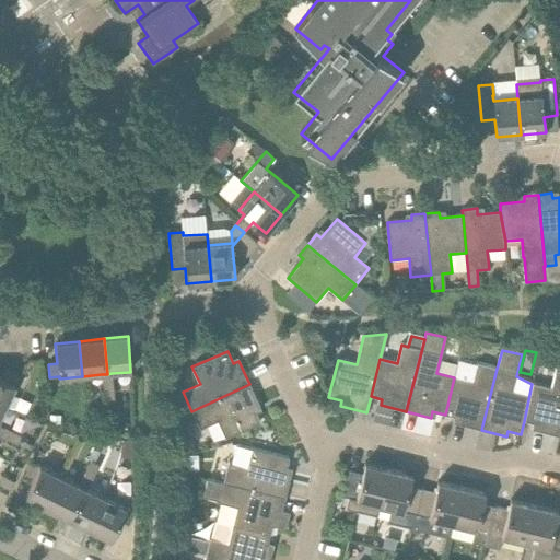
[(535,430),(559,436),(559,435),(559,351),(550,388),(532,384),(524,421),(536,424),(535,430)]
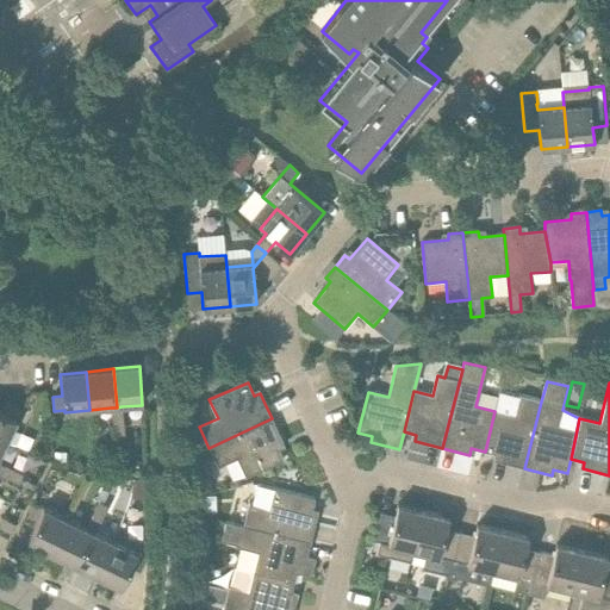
[(497,461),(524,468),(541,402),(499,391),(495,411),(485,452),(498,455),(497,461)]
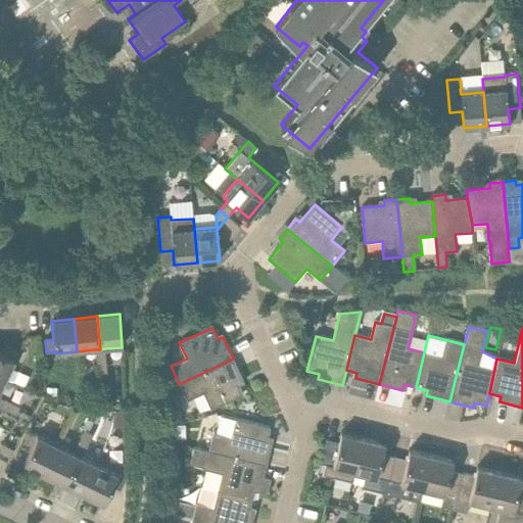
[(0,378),(3,380),(4,381),(14,361),(14,360),(18,351),(6,346),(2,353),(0,351),(0,378)]
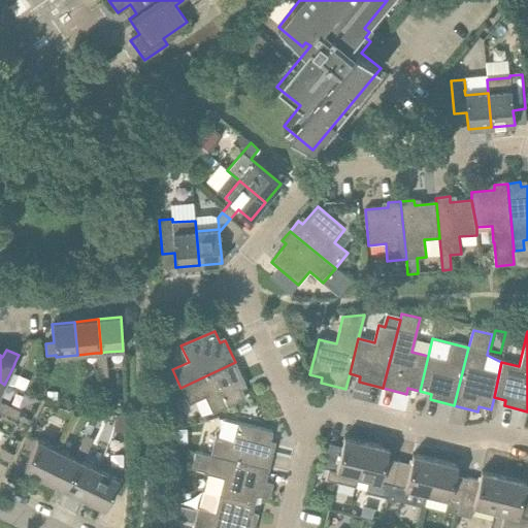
[(101,353),(96,353),(97,365),(106,364),(105,352),(101,353)]
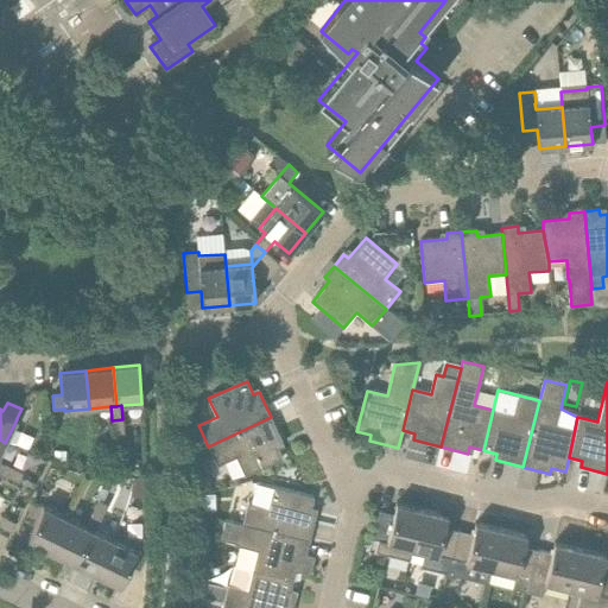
[(271,417),(208,447),(217,467),(235,457),(245,476),(283,460),(277,445),(282,443),(271,417)]
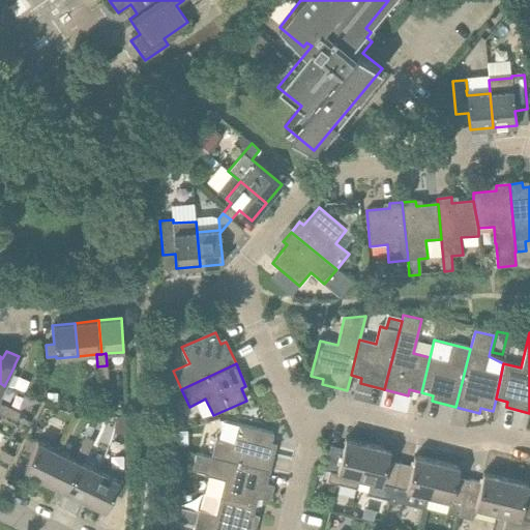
[(108,378),(107,365),(97,366),(98,379),(104,378),(108,378)]
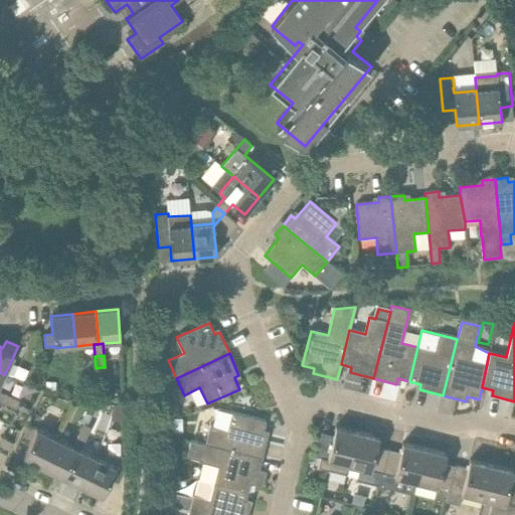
[(7,395),(4,403),(15,409),(17,405),(19,401),(7,395)]
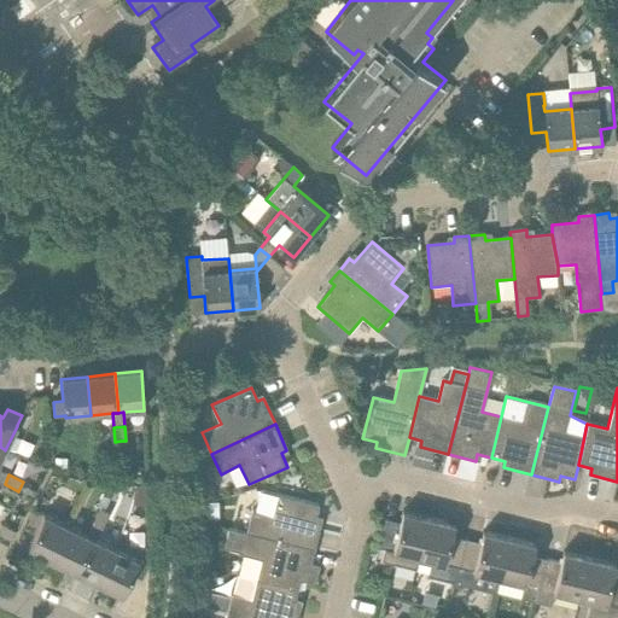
[(246,534),(314,549),(321,523),(315,520),(319,506),(277,496),(272,517),(252,511),(246,534)]
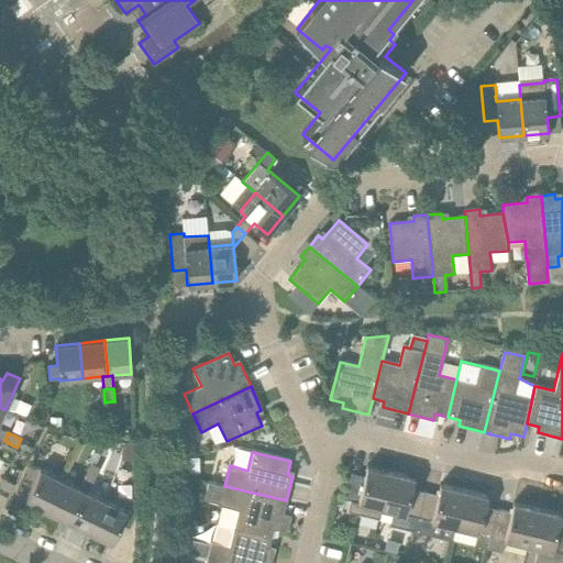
[(95,481),(100,468),(92,464),(87,476),(95,481)]
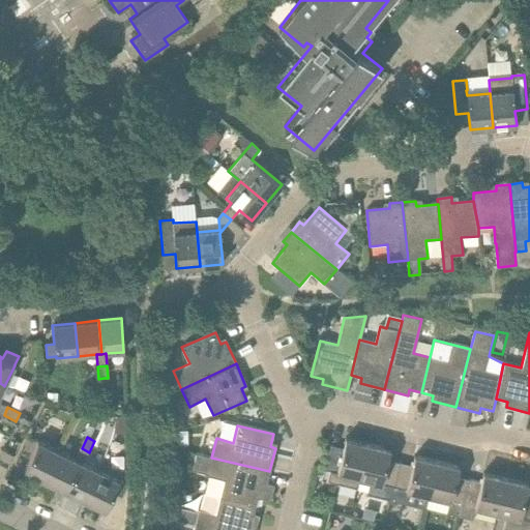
[(24,471),(45,480),(59,451),(38,441),(30,438),(24,449),(32,453),(24,471)]
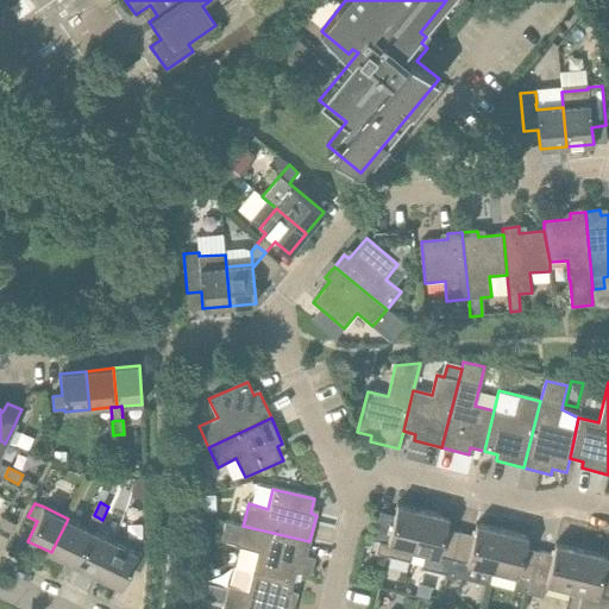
[(408,564),(413,550),(422,512),(396,504),(394,515),(380,512),(370,554),(408,564)]
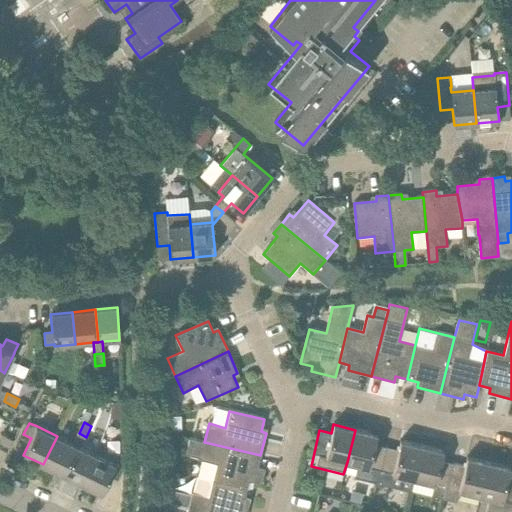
[(355,477),(377,482),(386,447),(374,444),(377,435),(355,430),(347,462),(358,465),(355,477)]
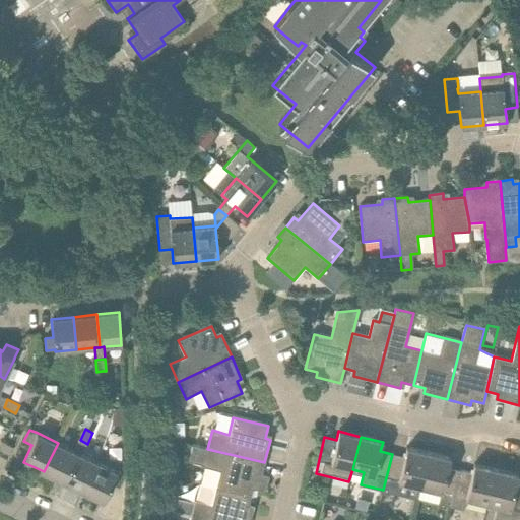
[(80,440),(74,451),(78,453),(81,455),(87,444),(80,440)]
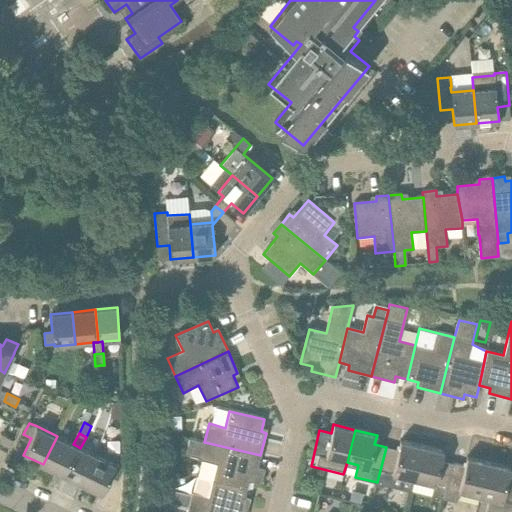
[(13,440),(2,435),(0,438),(0,443),(9,448),(13,440)]
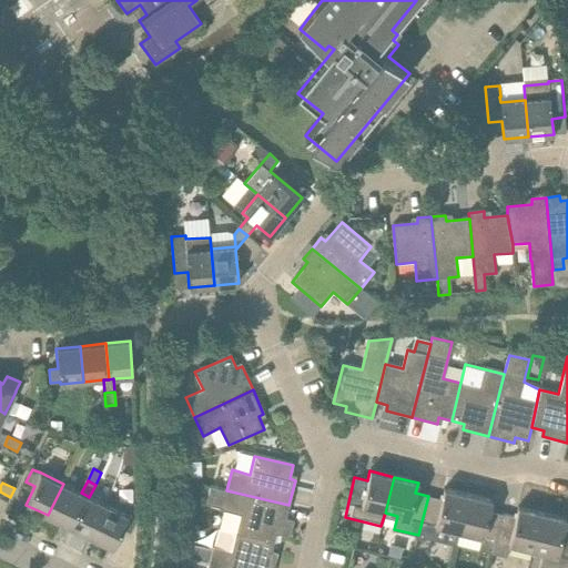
[(48,515),(69,526),(85,495),(81,493),(63,484),(48,515)]
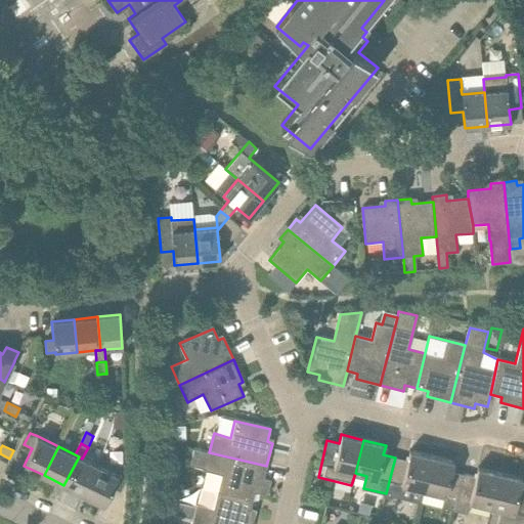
[(271,482),(263,480),(266,466),(209,452),(194,448),(189,465),(205,469),(205,471),(207,471),(202,488),(253,500),(254,493),(269,493),(271,482)]
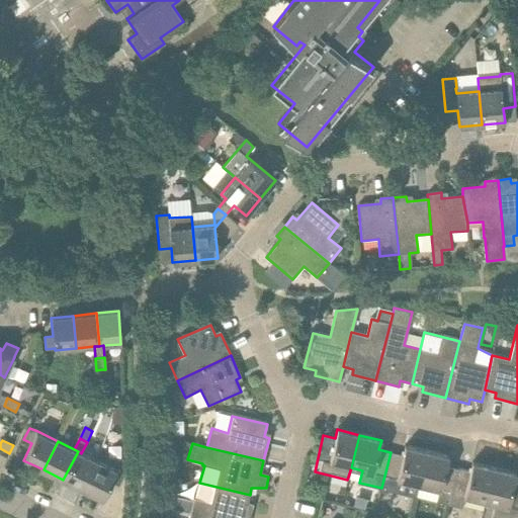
[(381,488),(416,496),(427,451),(405,446),(403,455),(391,452),(381,488)]
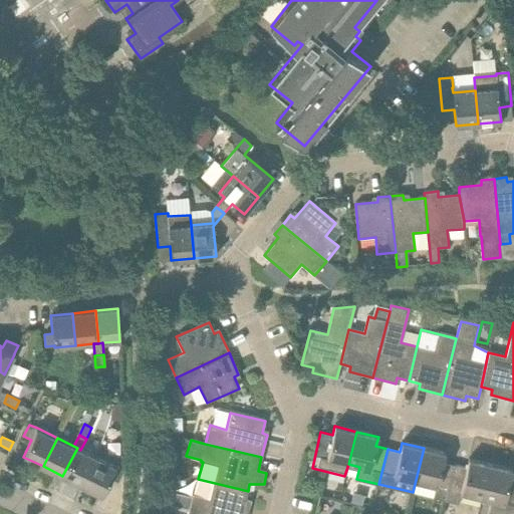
[(82,486),(97,458),(80,450),(77,448),(62,476),(82,486)]
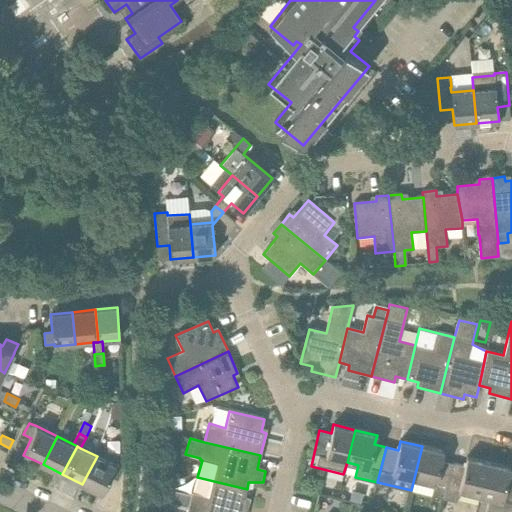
[(411,490),(445,499),(453,464),(441,461),(443,452),(422,446),(411,490)]
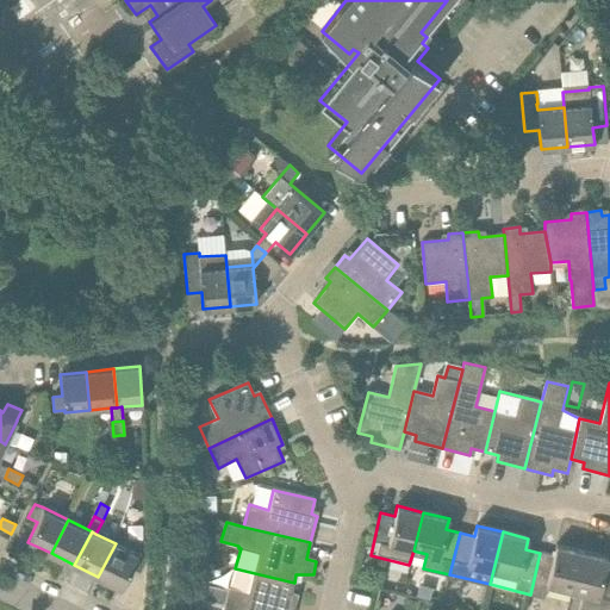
[(116,543),(98,577),(122,589),(131,568),(139,573),(147,559),(116,543)]
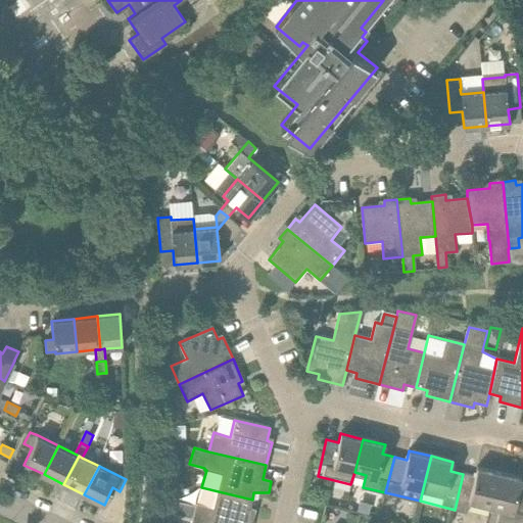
[(472,502),(490,507),(498,473),(477,468),(474,477),(463,474),(455,510),(467,513),(472,502)]
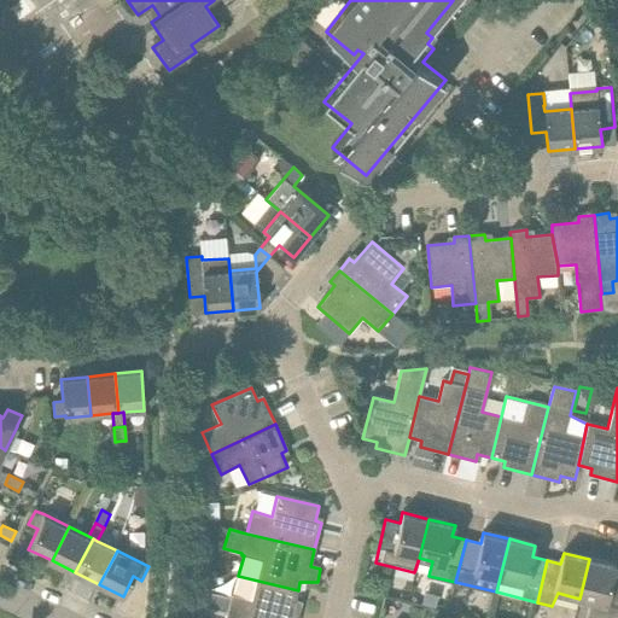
[(586,617),(617,617),(617,616),(617,577),(613,576),(616,565),(589,559),(579,599),(590,601),(586,617)]
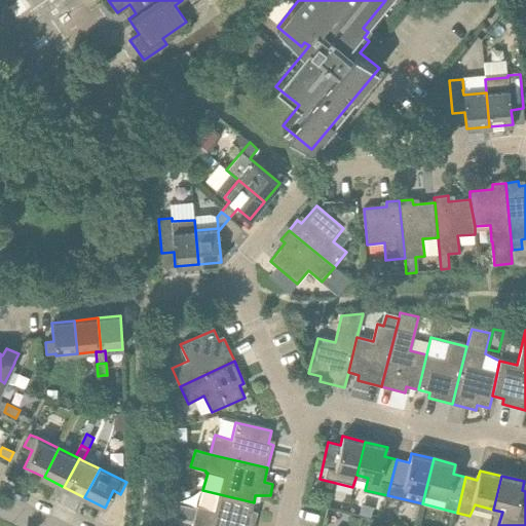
[(192,525),(197,525),(253,525),(256,516),(251,515),(254,502),(202,490),(201,489),(196,506),(192,525)]
